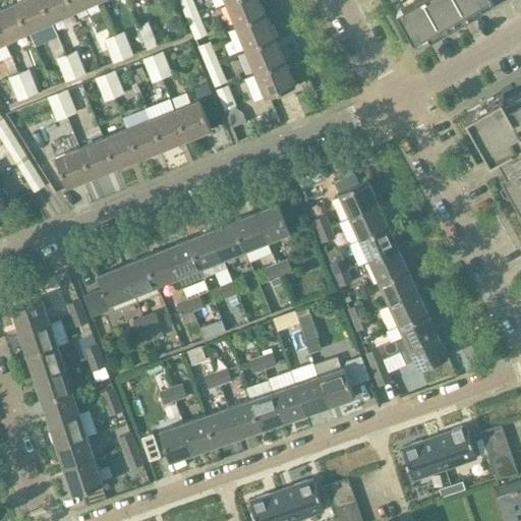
[(17,0),(15,1),(29,31),(52,20),(42,0),(17,0)]
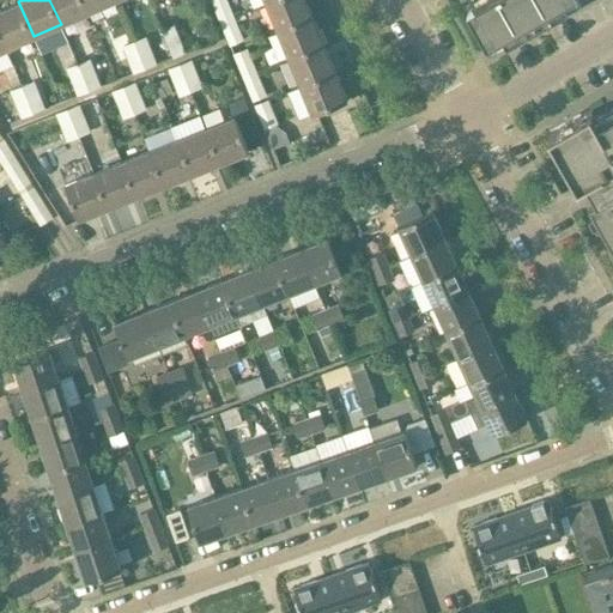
[(83,0),(49,0),(61,24),(89,11),(83,0)]
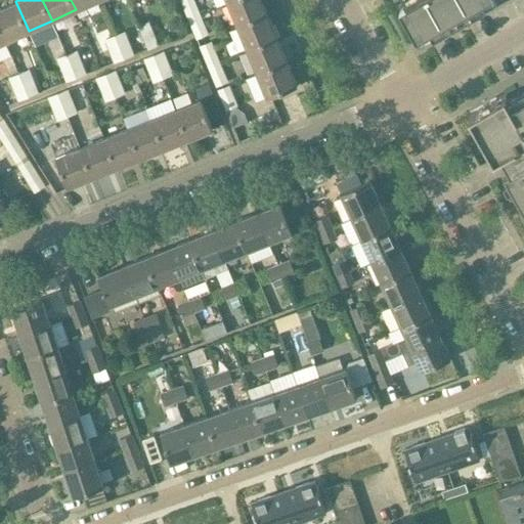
[(71,0),(76,9),(96,0),(71,0)]
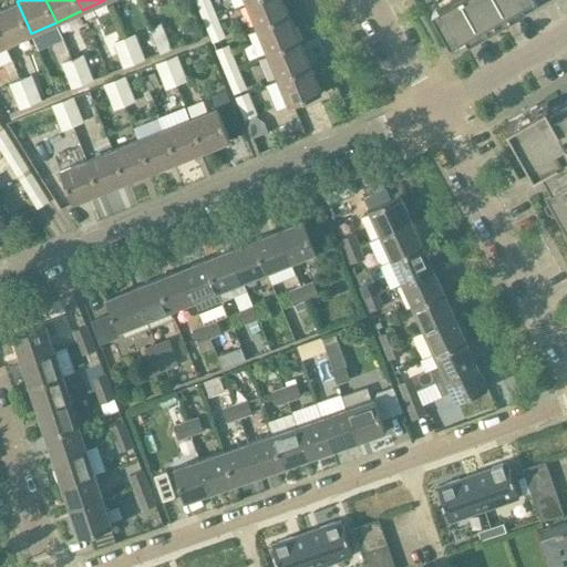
[(210,0),(196,0),(204,19),(216,13),(210,0)]
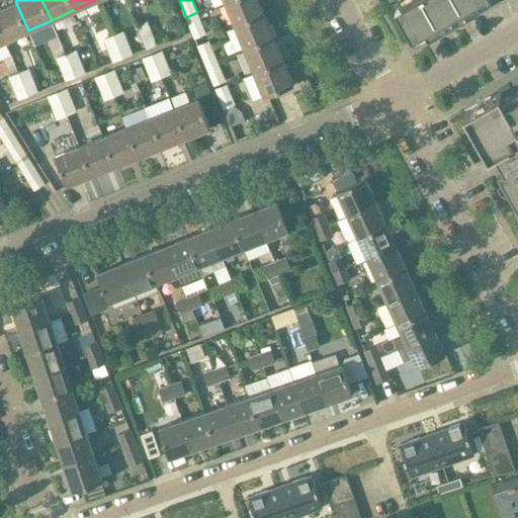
[(265,12),(259,0),(227,0),(226,1),(235,24),(265,12)]
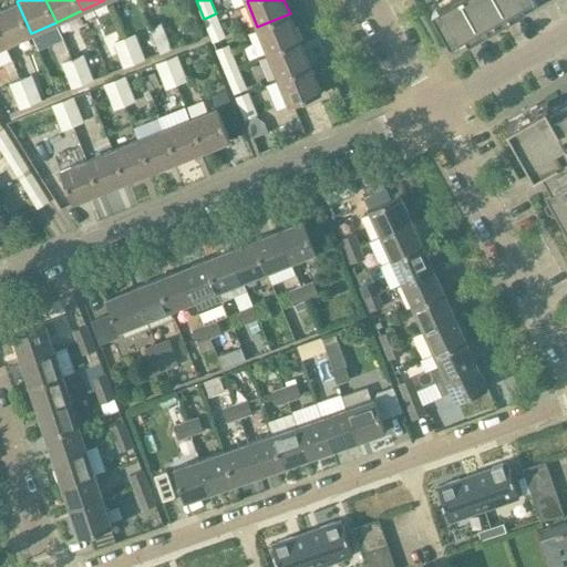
[(439,0),(441,4),(433,9),(452,41),(465,34),(470,41),(526,9),(522,2),(524,0),(439,0)]
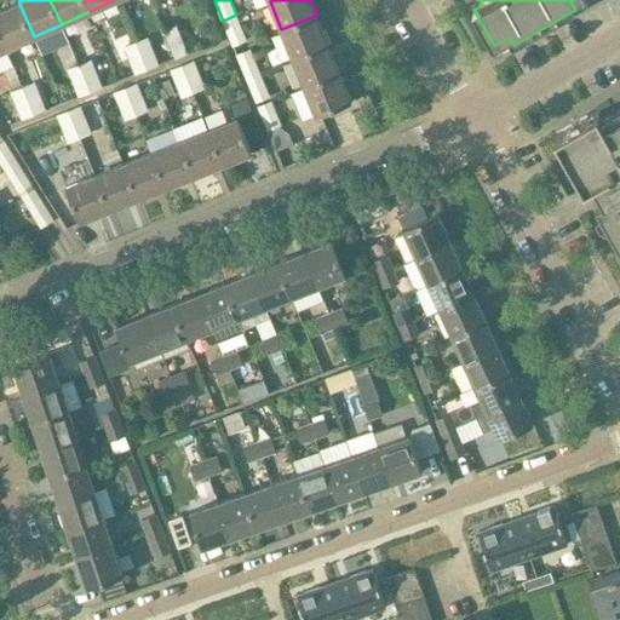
[(18,1),(0,9),(0,35),(6,50),(34,36),(18,1)]
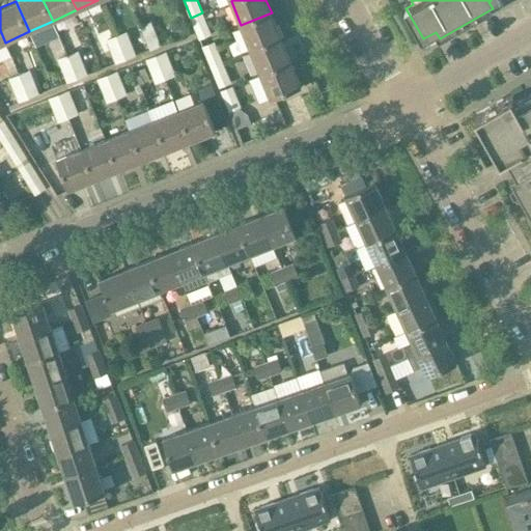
[(212,34),(202,12),(191,18),(199,38),(212,34)]
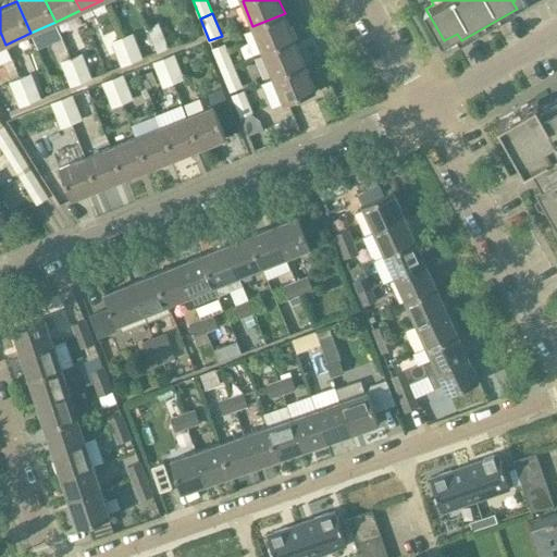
[(295,38),(285,13),(252,26),(263,51),(295,38)]
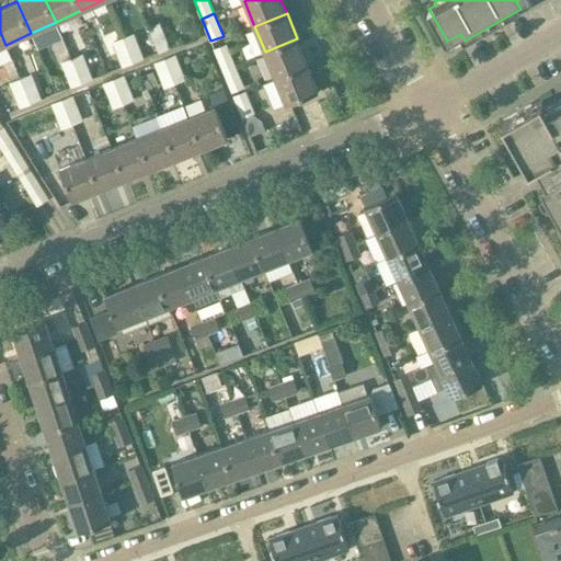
[(148,26),(159,50),(170,47),(160,21),(148,26)]
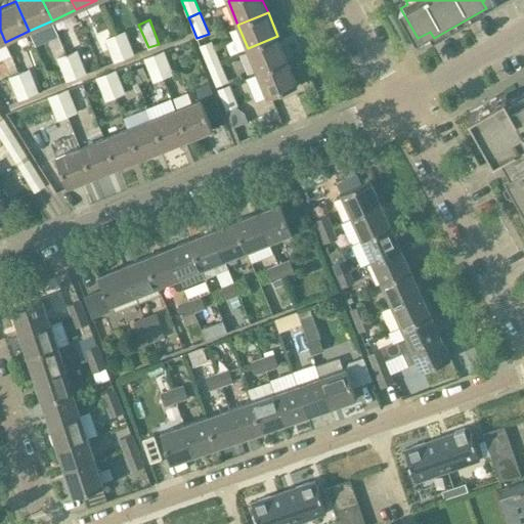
[(125,30),(115,34),(125,57),(134,53),(125,30)]
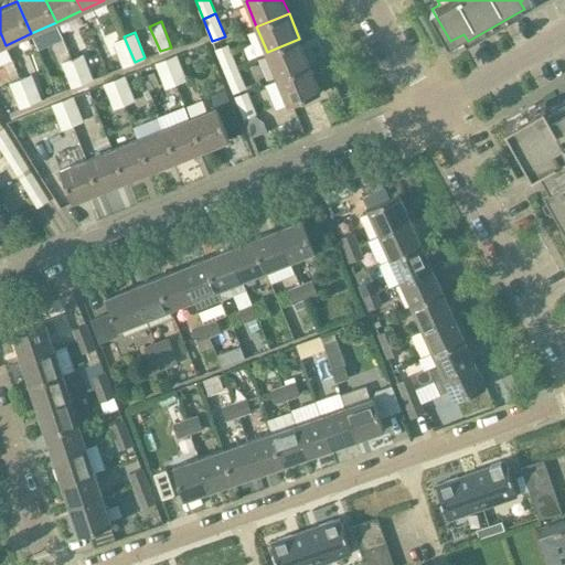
[(113,41),(123,66),(135,62),(124,36),(113,41)]
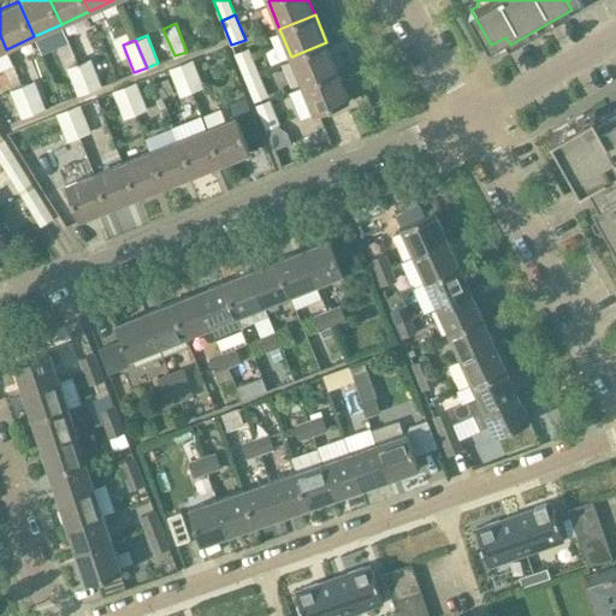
[(326,42),(291,57),(303,84),(338,70),(326,42)]
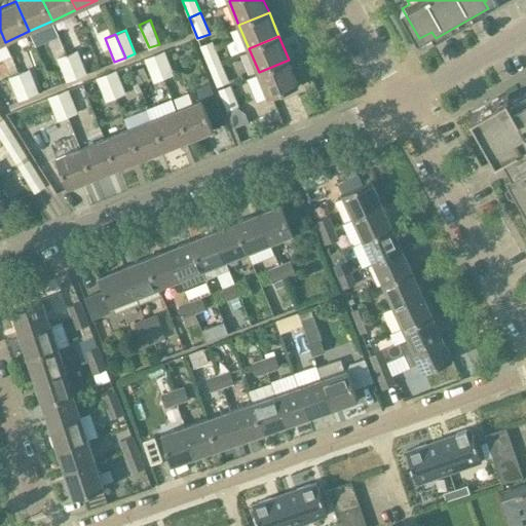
[(212,40),(200,44),(209,65),(221,60),(212,40)]
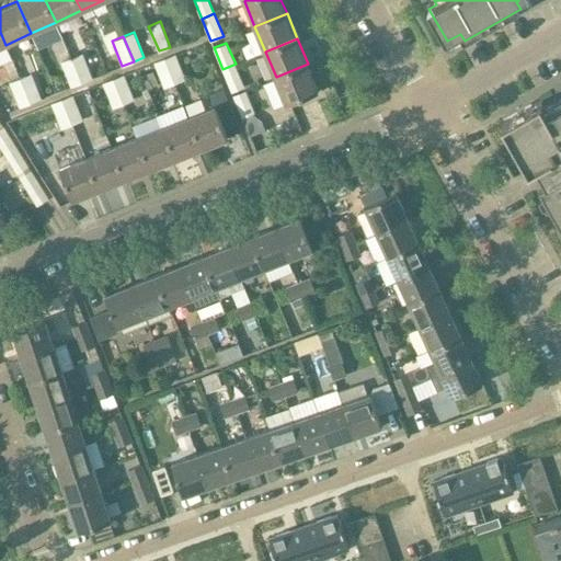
[(92,78),(82,53),(71,57),(83,81),(92,78)]
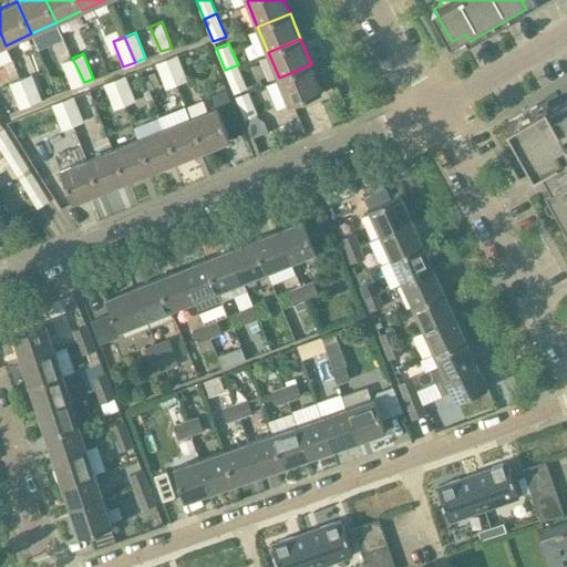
[(177,54),(167,58),(177,83),(187,79),(177,54)]
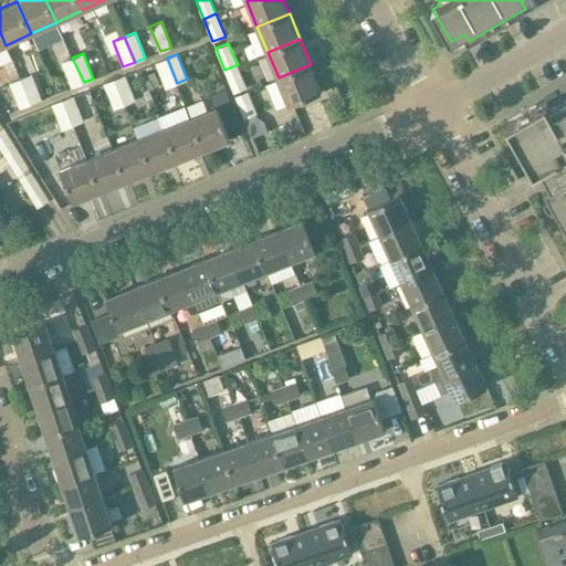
[(62,61),(72,87),(84,82),(72,58),(62,61)]
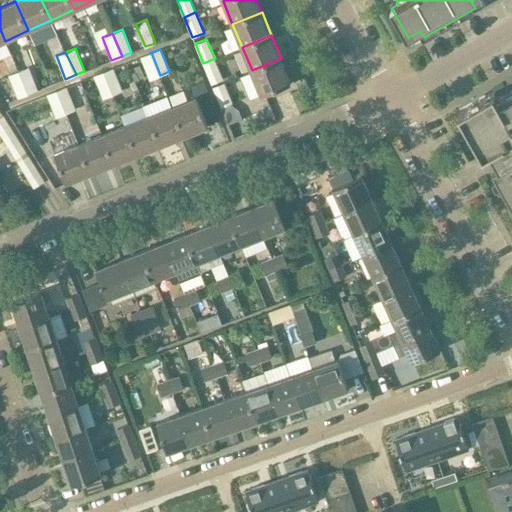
[(140,56),(149,79),(160,75),(151,52),(140,56)]
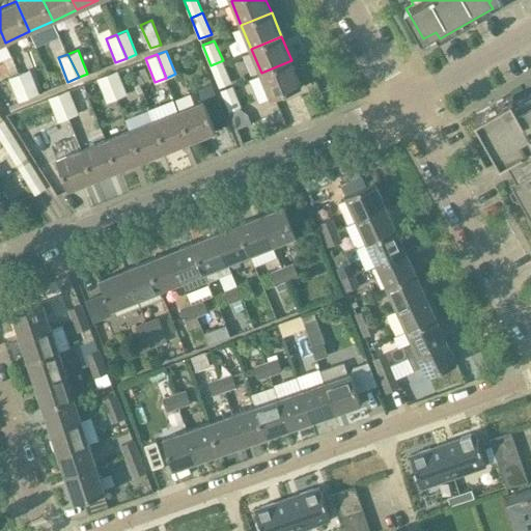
[(231,82),(223,60),(211,65),(219,87),(231,82)]
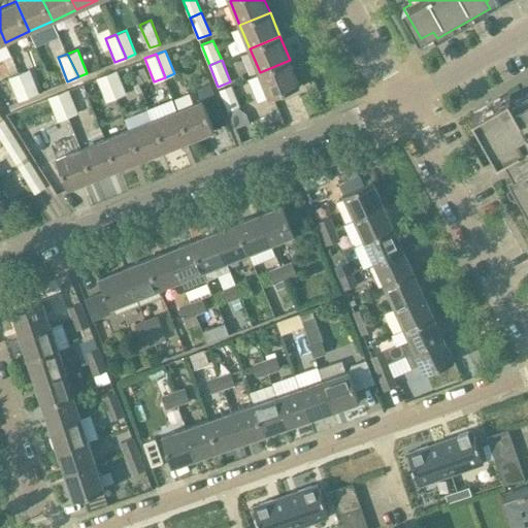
[(270,97),(300,85),(290,60),(260,72),(270,97)]
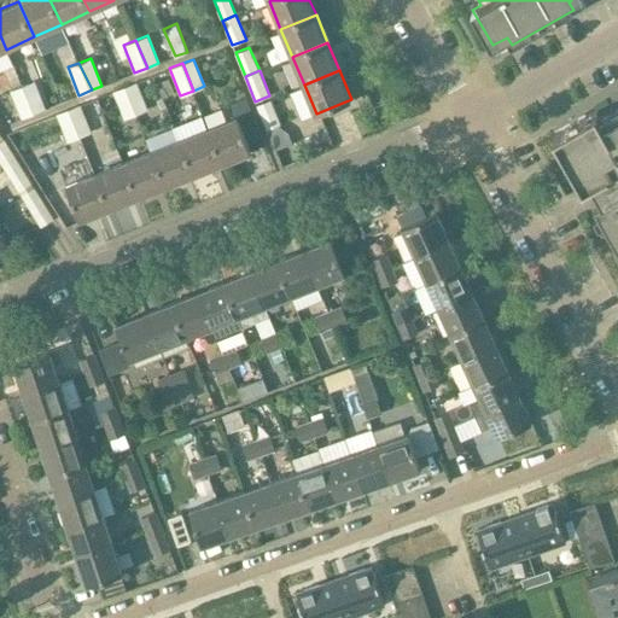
[(45,108),(34,80),(23,85),(35,112),(45,108)]
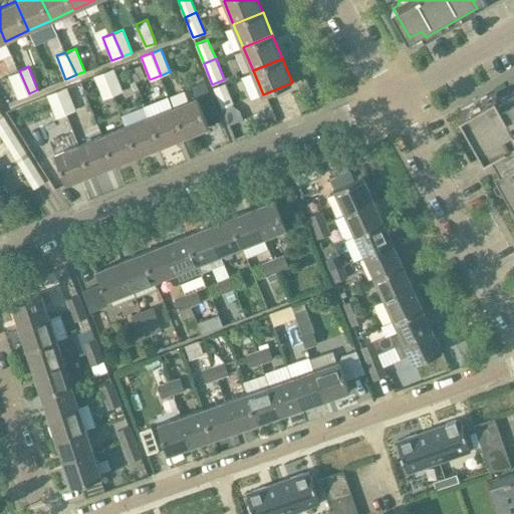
[(113,67),(104,71),(113,94),(123,90),(113,67)]
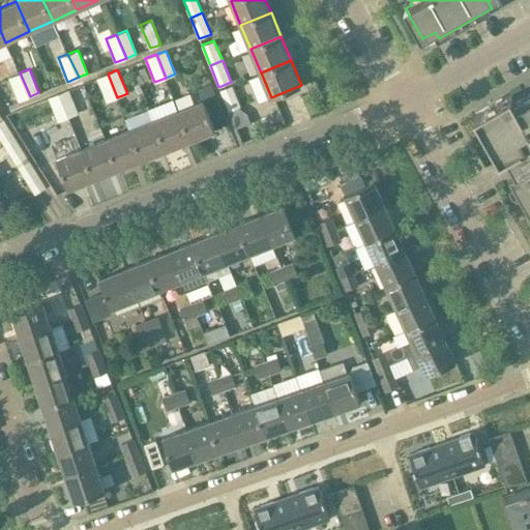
[(8,77),(19,100),(30,96),(20,72),(8,77)]
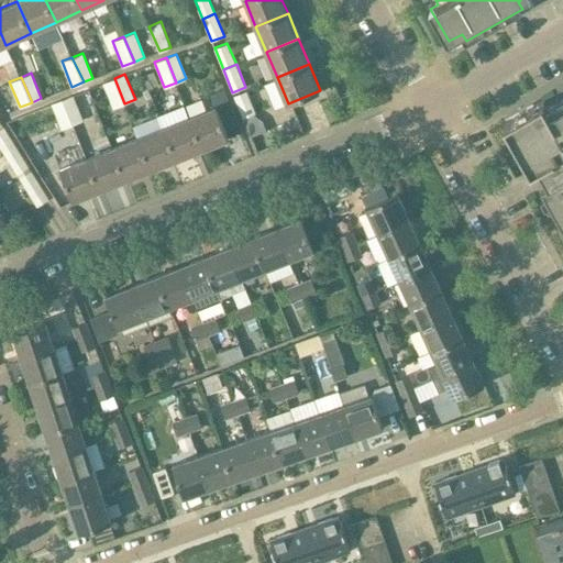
[(102,83),(112,108),(124,103),(114,78),(102,83)]
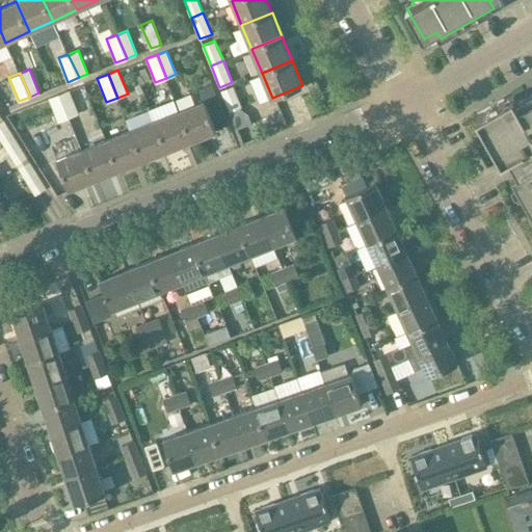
[(220,89),(230,110),(242,106),(233,84),(220,89)]
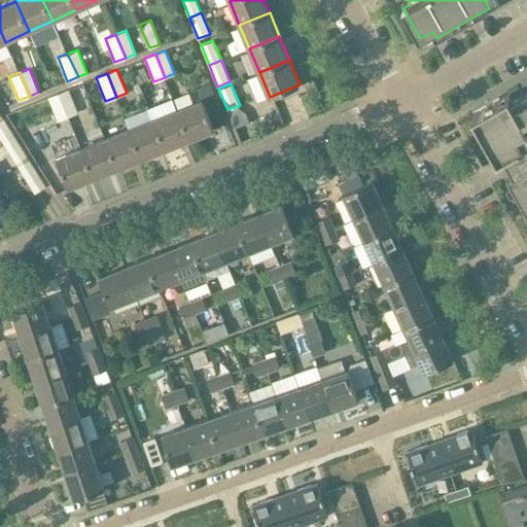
[(78,112),(68,89),(60,92),(69,115),(78,112)]
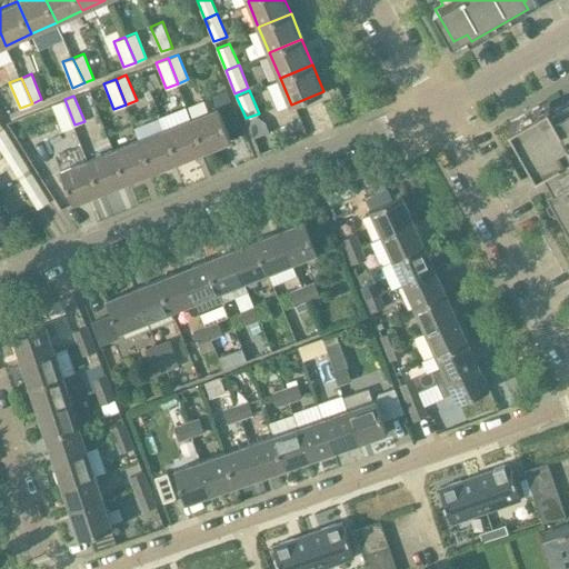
[(568,96),(553,106),(550,100),(510,122),(538,170),(548,165),(558,181),(556,182),(548,188),(568,226),(568,96)]
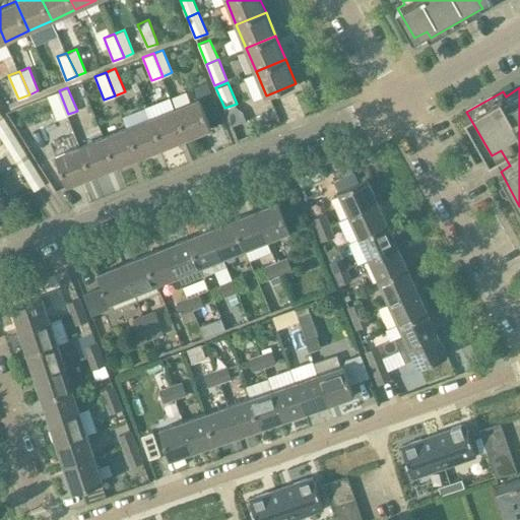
[(48,94),(57,119),(68,114),(59,90),(48,94)]
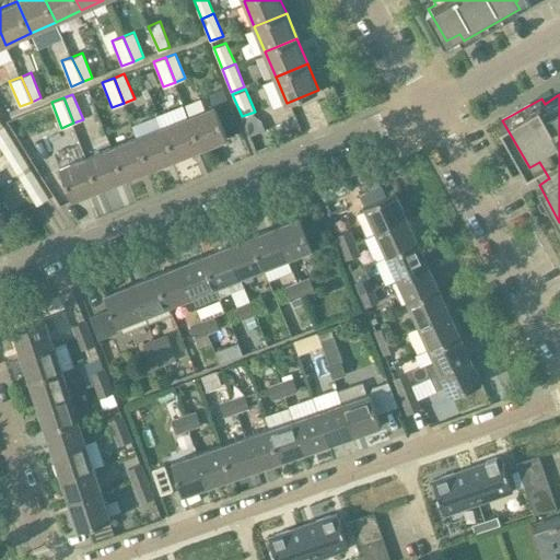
[(226,138),(214,106),(188,116),(200,148),(226,138)]
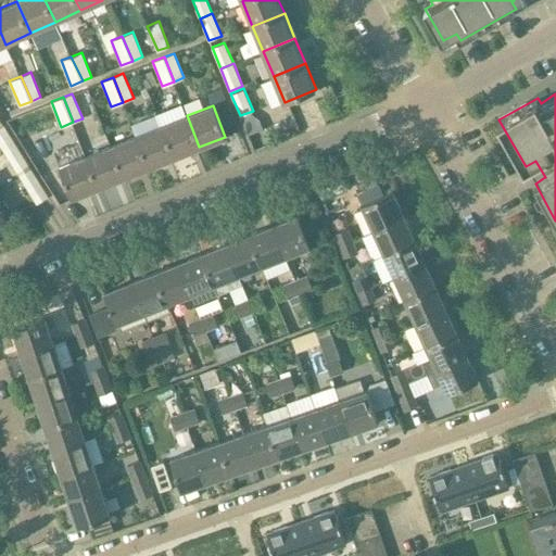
[(187,115),(162,125),(174,156),(199,147),(187,115)]
